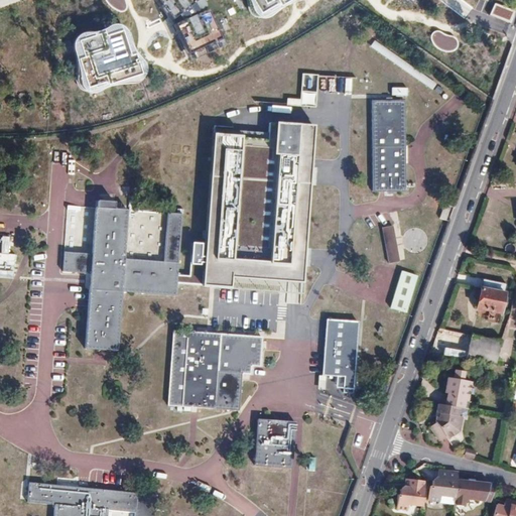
[(155,0),(171,20),(178,14),(182,20),(174,24),(187,54),(220,39),(206,10),(198,13),(194,3),(198,0),(155,0)]
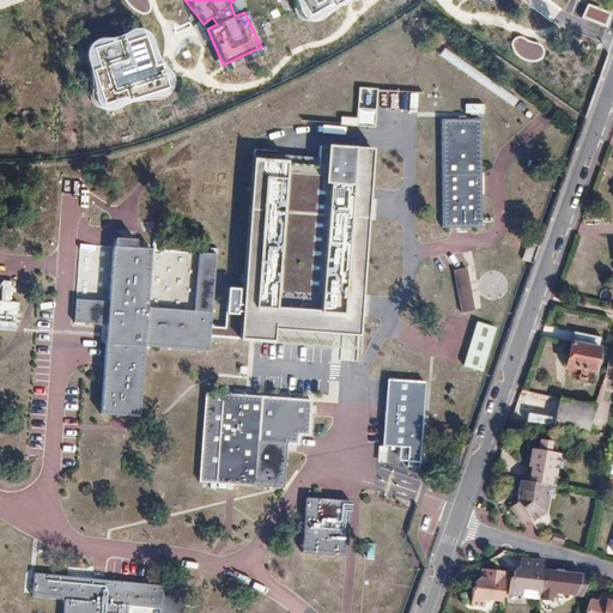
[(297,0),(308,17),(329,4),(332,8),(345,0),(297,0)]
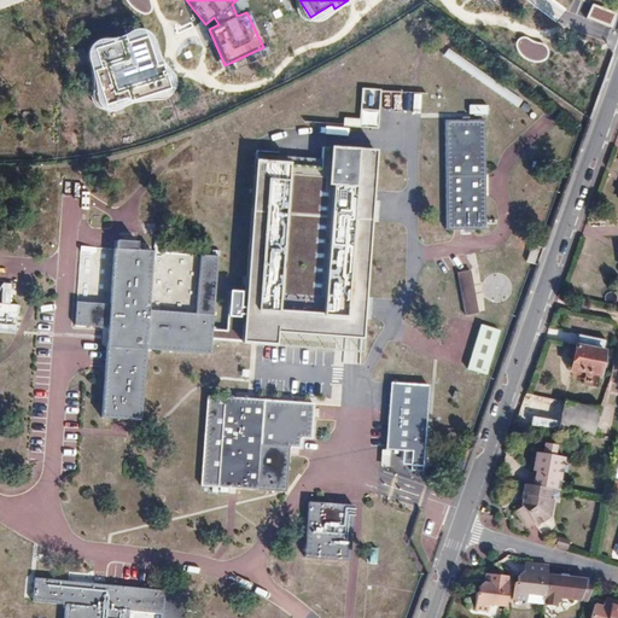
[(617,13),(594,4),(588,17),(612,27),(617,13)]
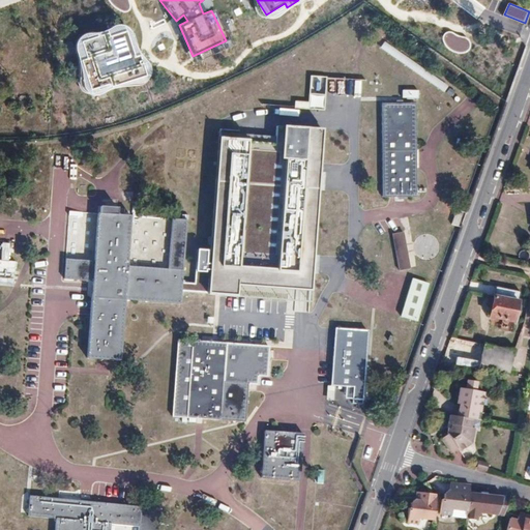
[(107,34),(79,42),(85,60),(80,61),(89,91),(109,84),(110,88),(144,77),(138,56),(133,58),(124,32),(108,38),(107,34)]
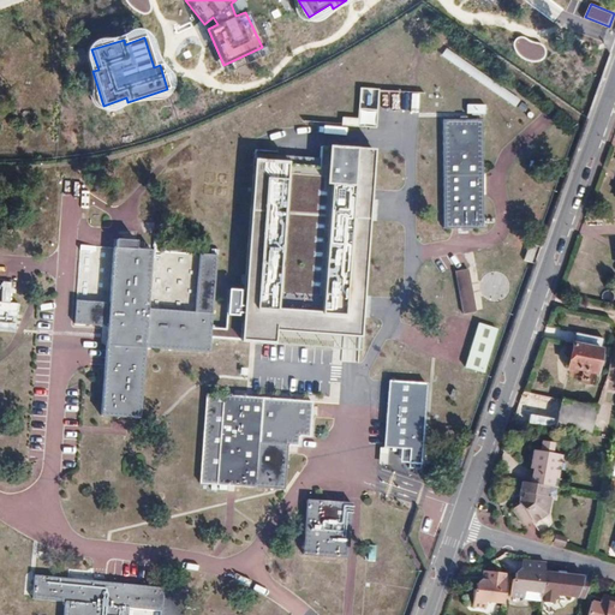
[(445,49),(441,57),(515,105),(520,97),(445,49)]
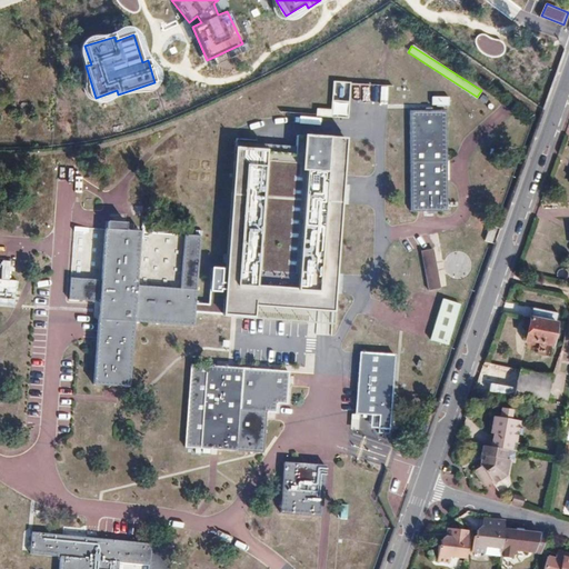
[(498,49),(488,67),(529,88),(539,70),(498,49)]
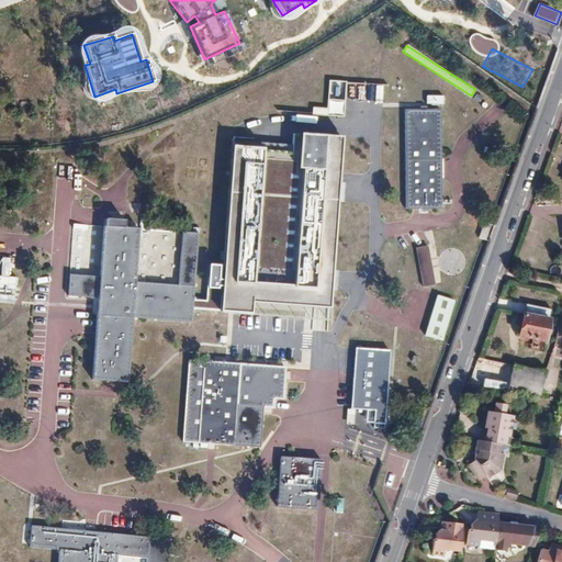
[(341,98),(344,99),(346,82),(330,79),(327,97),(329,97),(327,112),(339,114),(341,98)]
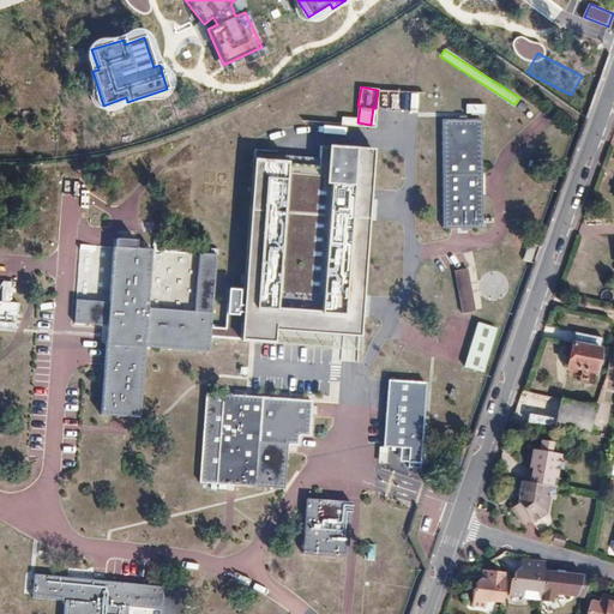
[(483,114),(485,104),(465,103),(465,113),(483,114)]
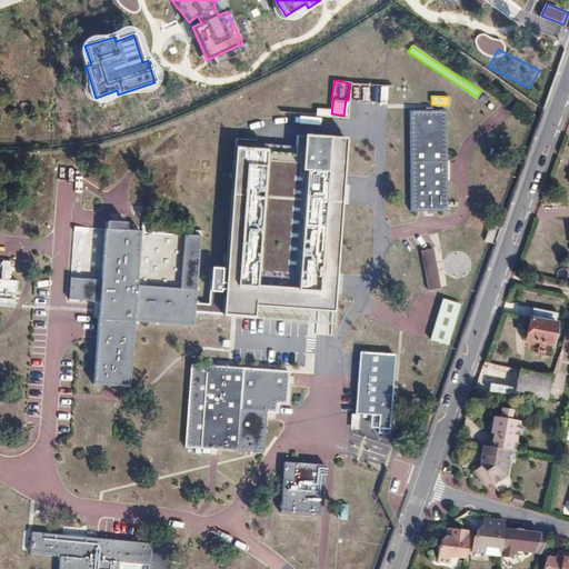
[(447,111),(410,112),(413,212),(451,211),(447,111)]
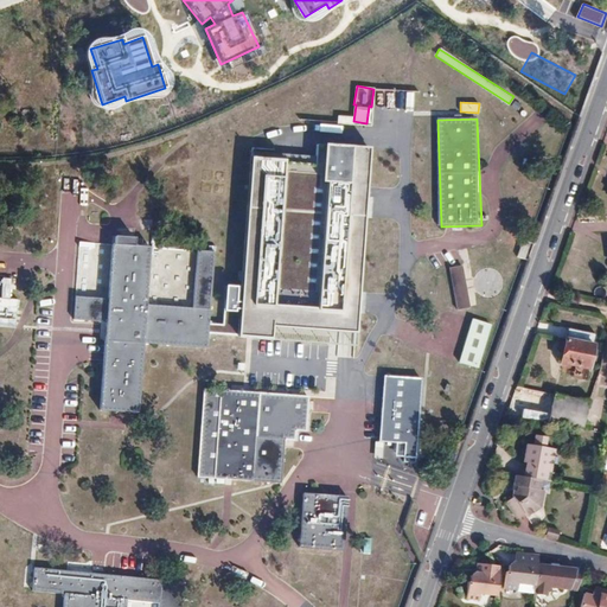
[(250,155),(237,338),(253,339),(264,339),(266,327),(355,330),(369,147),(324,144),(321,161),(250,155)]
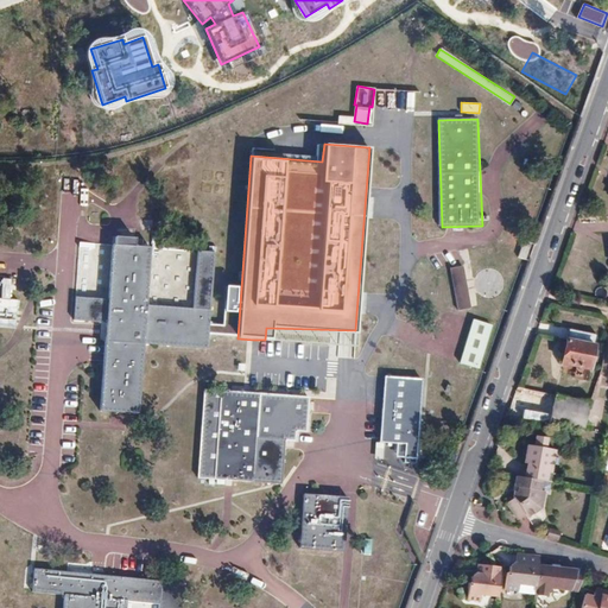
[(106,323),(100,411),(138,413),(143,343),(207,348),(215,252),(196,251),(192,309),(145,305),(150,247),(139,247),(140,239),(133,239),(133,238),(113,236),(113,245),(111,245),(107,299),(74,297),(73,321),(106,323)]
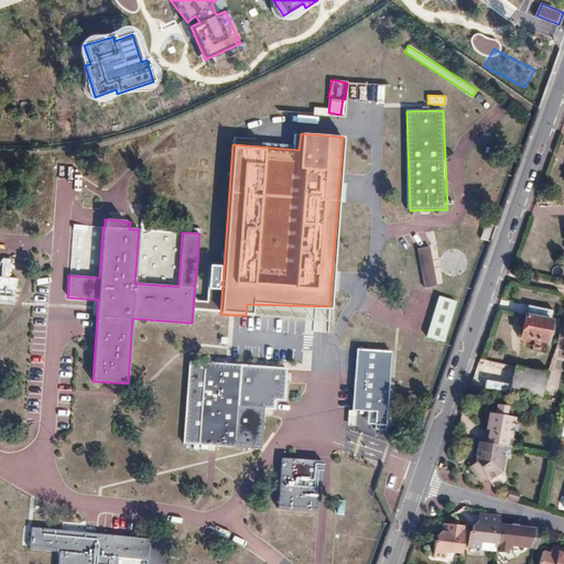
[(421,286),(438,286),(437,257),(431,257),(430,247),(420,247),(421,286)]
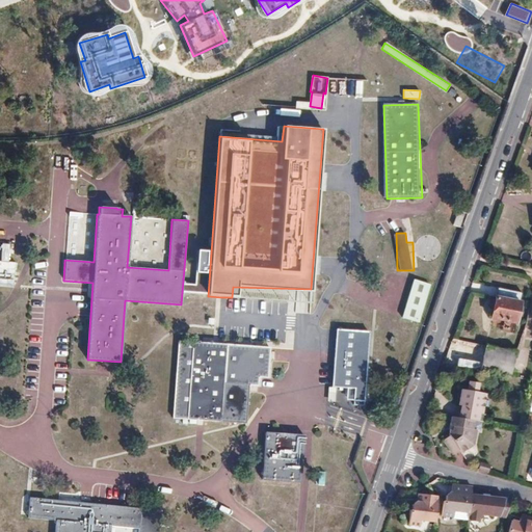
[(419,322),(429,284),(413,278),(402,317),(419,322)]
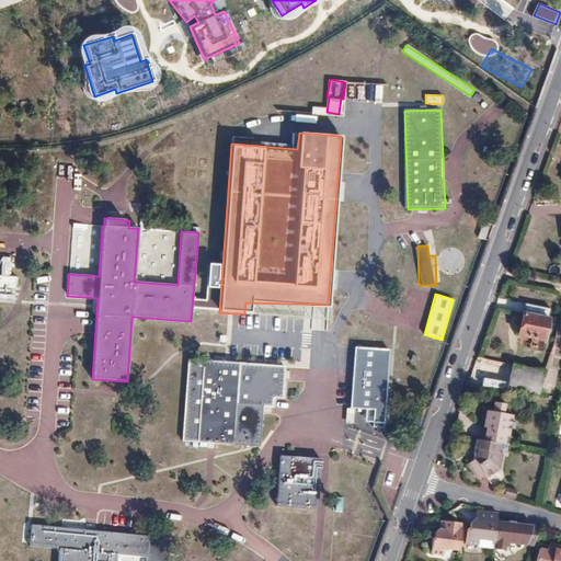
[(516,315),(515,320),(518,323),(517,333),(542,339),(549,308),(524,302),(521,313),(516,315)]
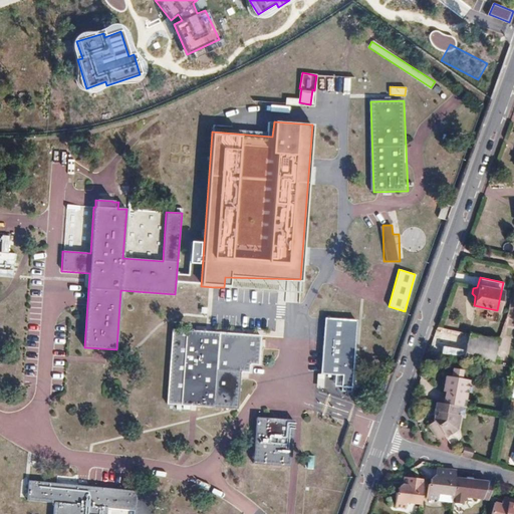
[(341,387),(350,388),(355,320),(324,318),(320,373),(342,375),(341,387)]
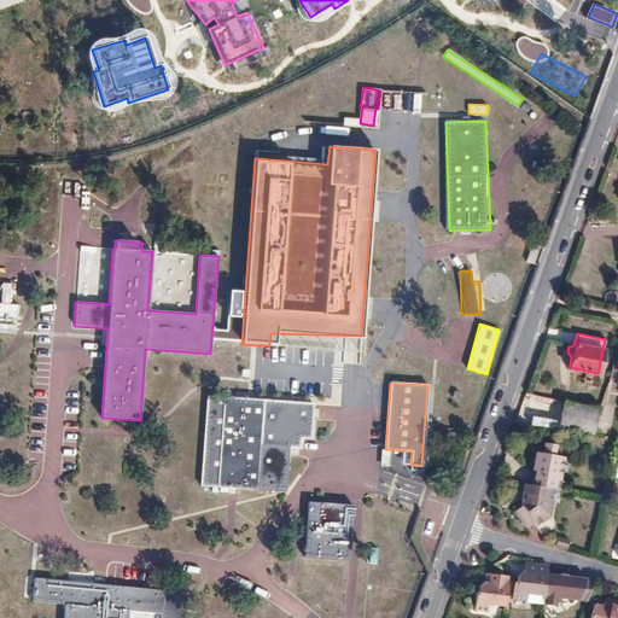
[(223,397),(216,487),(284,491),(289,438),(308,441),(312,404),(223,397)]
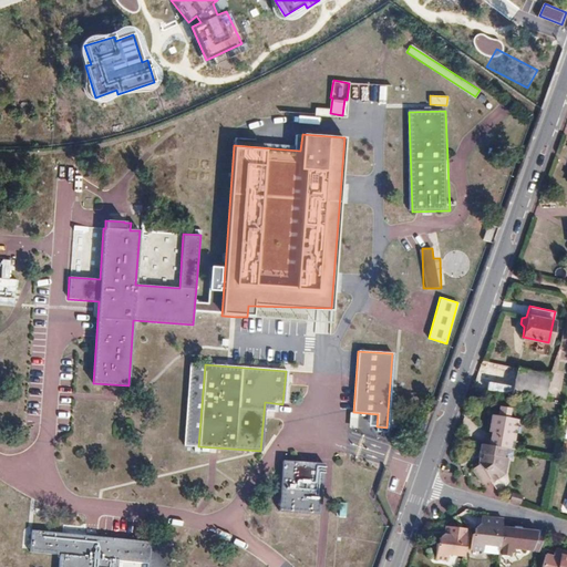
[(511,391),(544,399),(548,374),(516,368),(512,385),(511,391)]
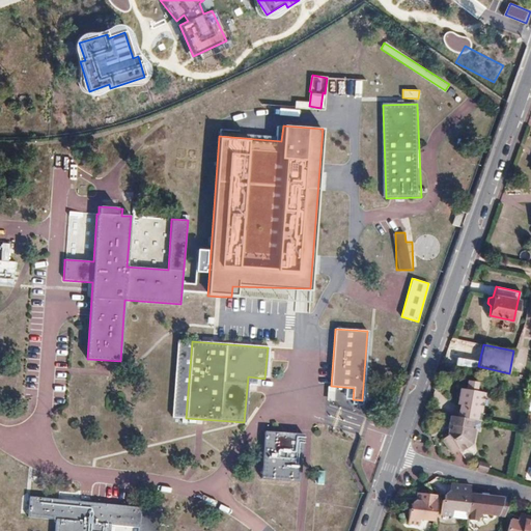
[(465,366),(466,359),(457,357),(454,364),(465,366)]
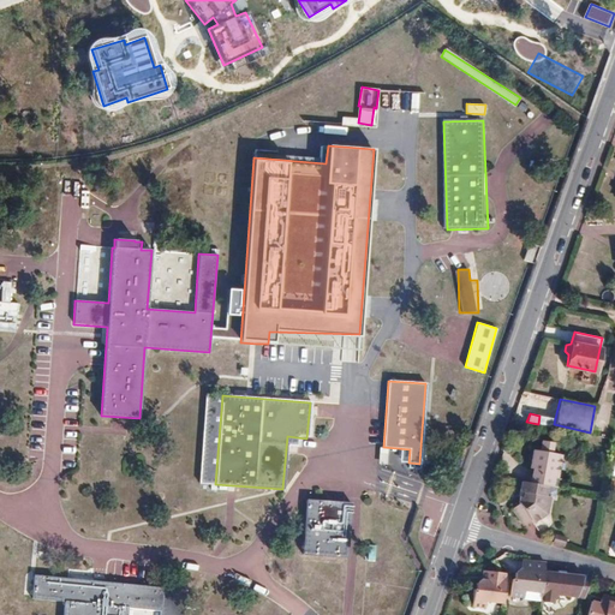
[(554,427),(554,424),(555,418),(539,416),(538,424),(543,425),(554,427)]
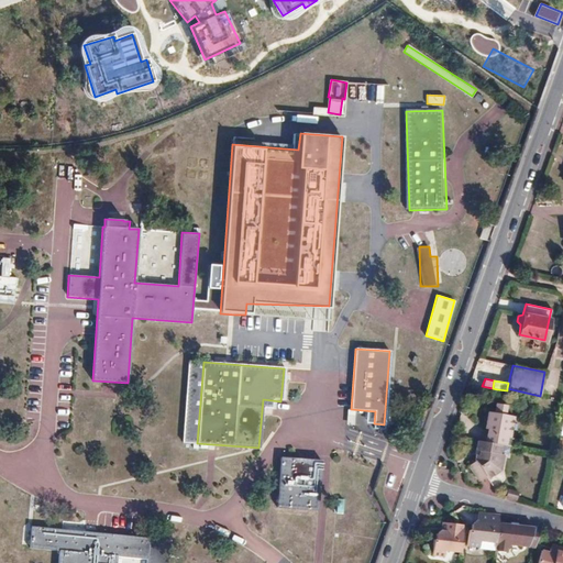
[(484,442),(499,444),(504,445),(506,432),(505,432),(508,415),(503,414),(504,404),(494,403),(493,412),(487,411),(484,428),(487,428),(484,442)]
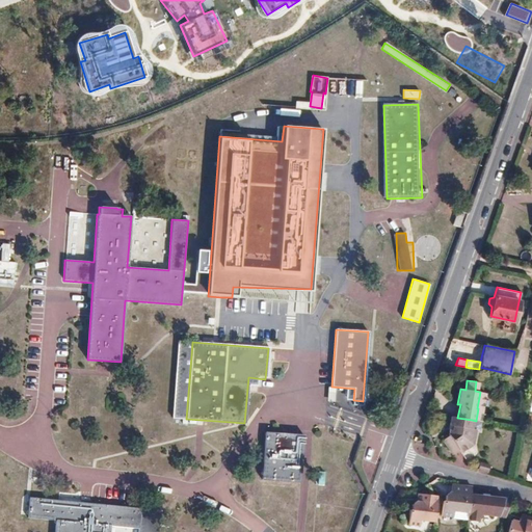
[(457,418),(450,416),(447,432),(448,434),(443,439),(452,452),(458,448),(460,451),(472,443),(475,428),(470,427),(472,420),(457,418)]
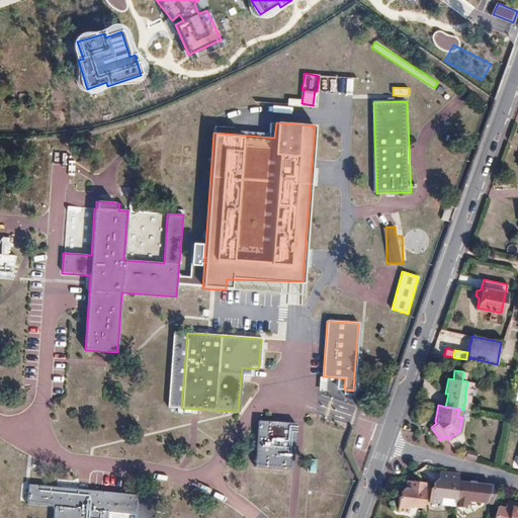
[(292,470),(295,424),(259,422),(255,468),(292,470)]
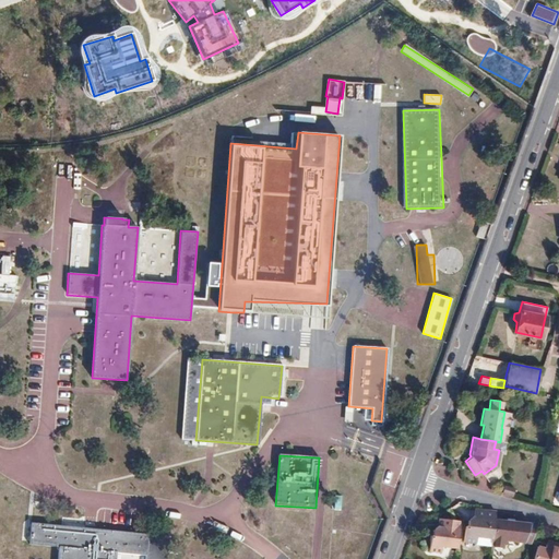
[(506,484),(502,490),(513,495),(515,487),(506,484)]
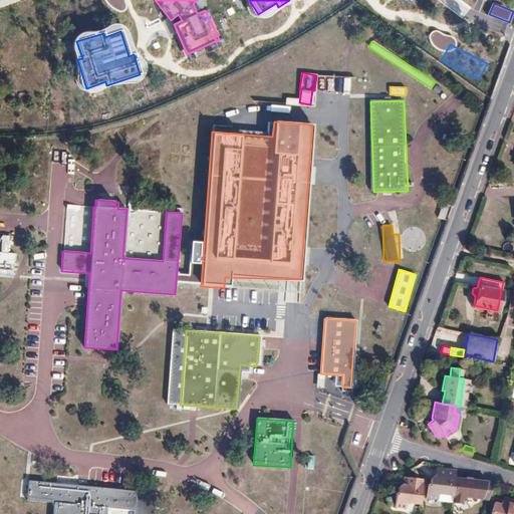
[(307,455),(307,468),(314,469),(315,456),(307,455)]
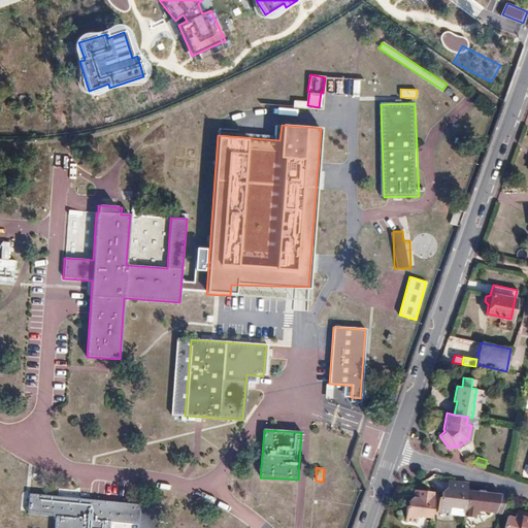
[(467,489),(468,482),(452,480),(451,480),(448,480),(447,486),(440,490),(440,495),(438,496),(436,509),(448,512),(449,505),(465,506),(467,489)]
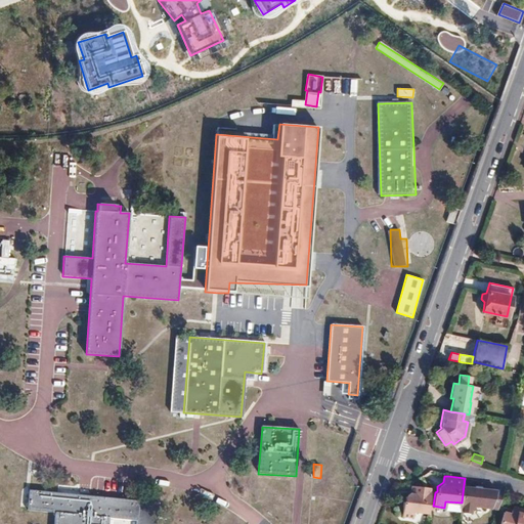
[(411,510),(428,512),(431,486),(410,484),(409,490),(403,495),(402,500),(399,500),(398,515),(410,516),(411,510)]
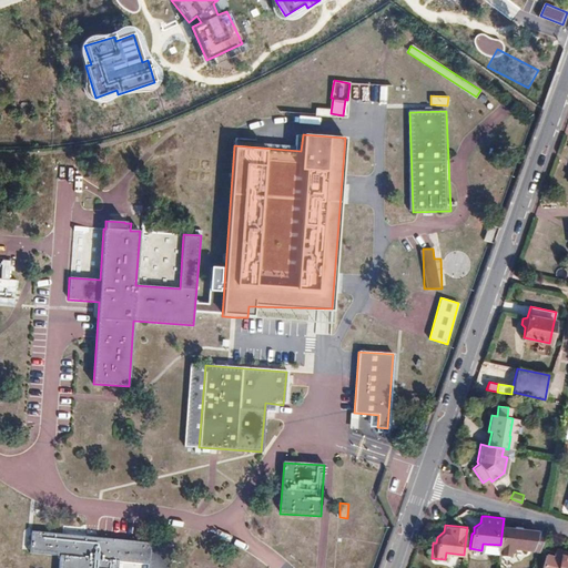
[(499,548),(511,549),(511,547),(529,548),(533,528),(524,527),(523,528),(506,527),(503,526),(500,545),(499,548)]
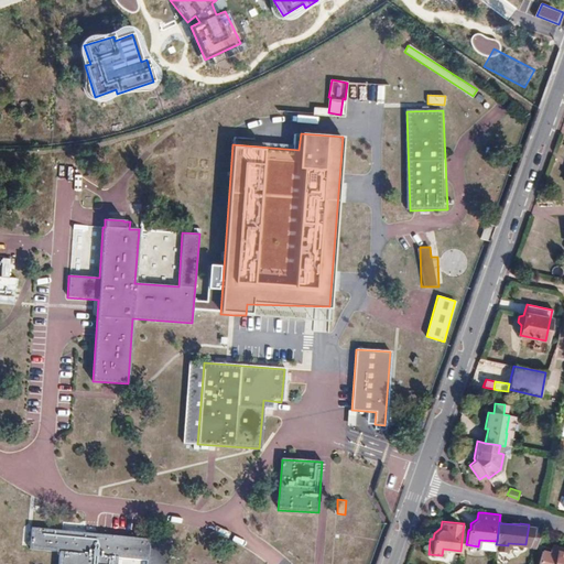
[(32,528),(30,549),(60,552),(57,563),(167,563),(170,540),(32,528)]
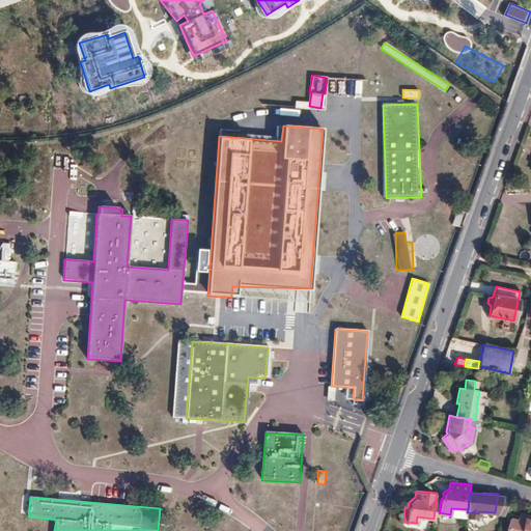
[(530,530),(530,513),(526,512),(525,514),(519,513),(518,516),(511,514),(506,530),(505,530),(530,530)]
